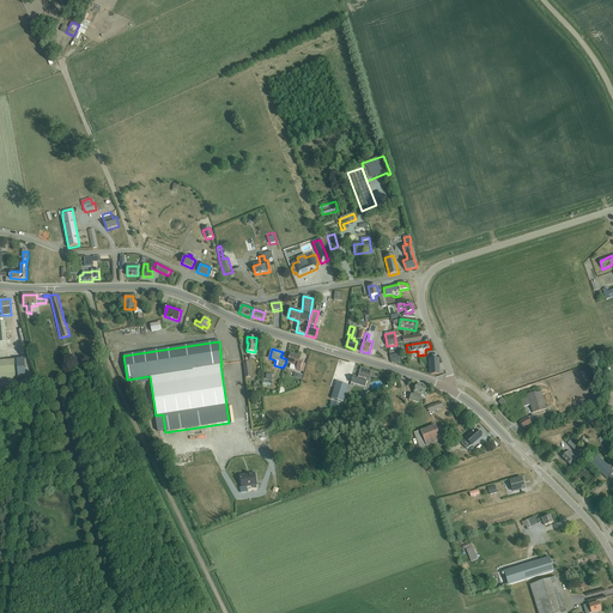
[(298,363),(301,357),(290,354),(287,364),(291,364),(290,369),(299,371),(302,363),(298,363)]
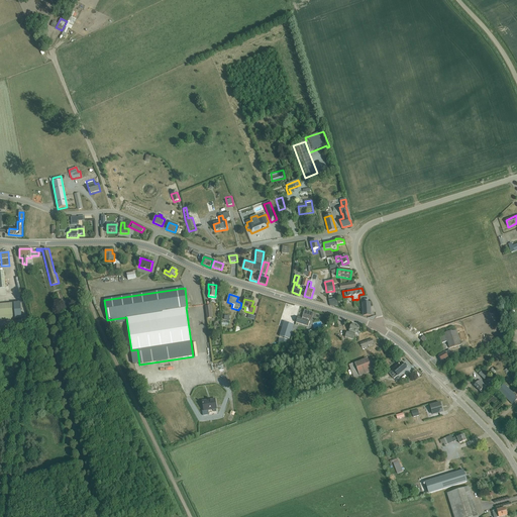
[(336,299),(328,301),(330,306),(334,307),(338,306),(336,299)]
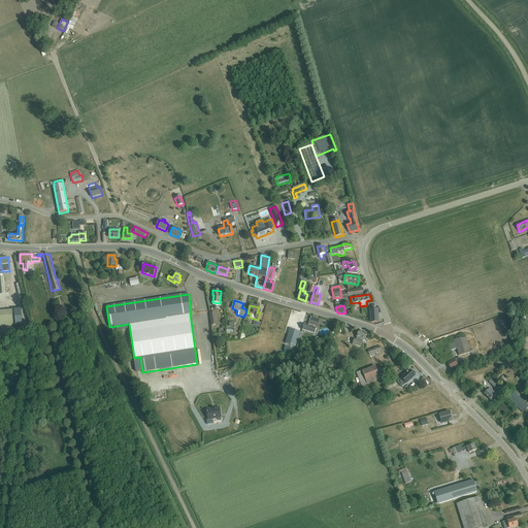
[(0,308),(0,327),(14,326),(13,310),(3,311),(2,308),(0,308)]
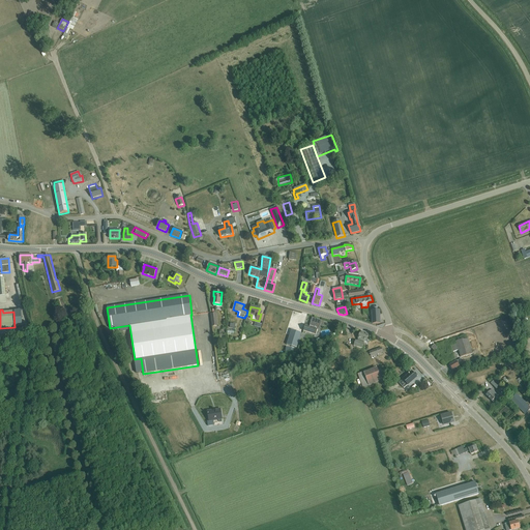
[(372,311),(373,324),(380,324),(380,311),(372,311)]
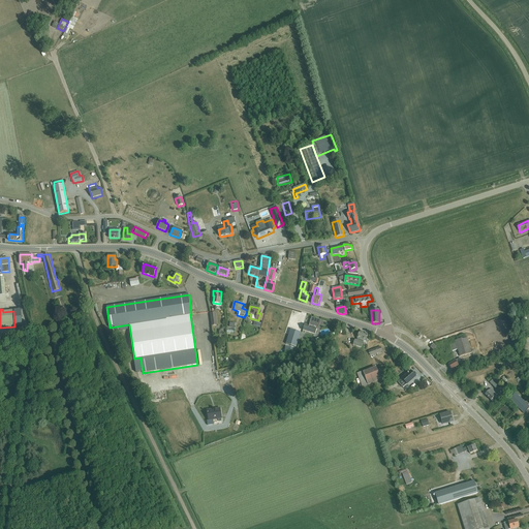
[(317,329),(318,330),(321,320),(317,319),(316,318),(311,317),(309,327),(305,325),(303,331),(315,334),(317,329)]
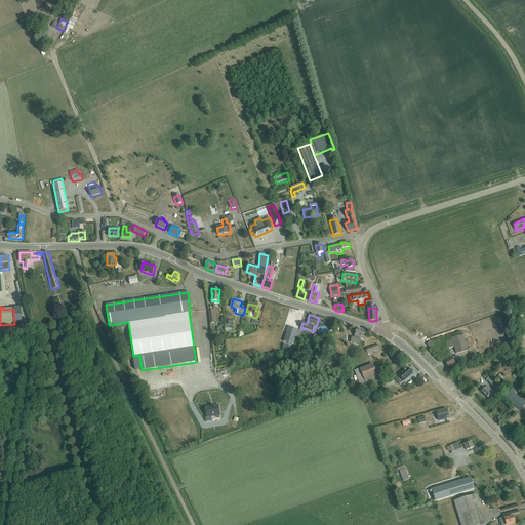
[(288,327),(283,341),(294,346),(298,330),(288,327)]
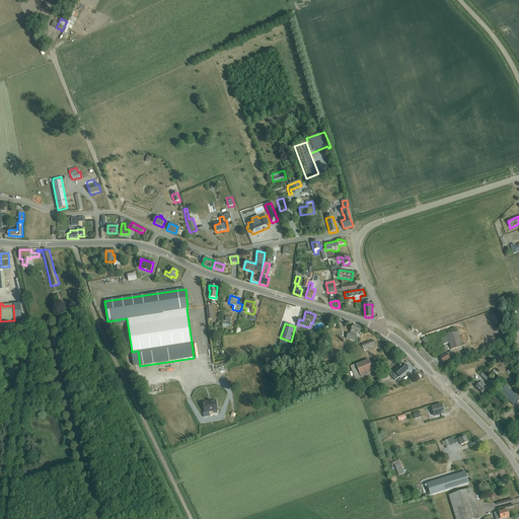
[(361,334),(359,332),(361,327),(354,324),(351,332),(351,335),(349,334),(347,339),(355,342),(356,337),(360,338),(361,334)]
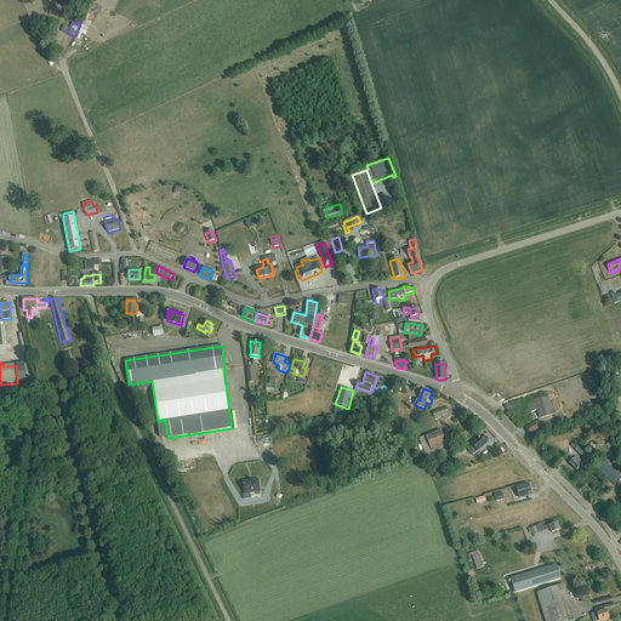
[(537,411),(539,417),(553,415),(548,397),(535,400),(535,404),(529,405),(531,412),(537,411)]
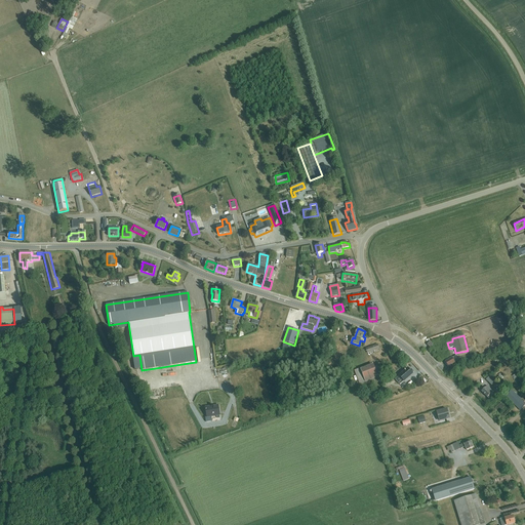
[(457,358),(456,356),(452,359),(451,358),(445,362),(445,363),(445,364),(446,365),(447,367),(454,364),(455,365),(459,362),(457,358)]
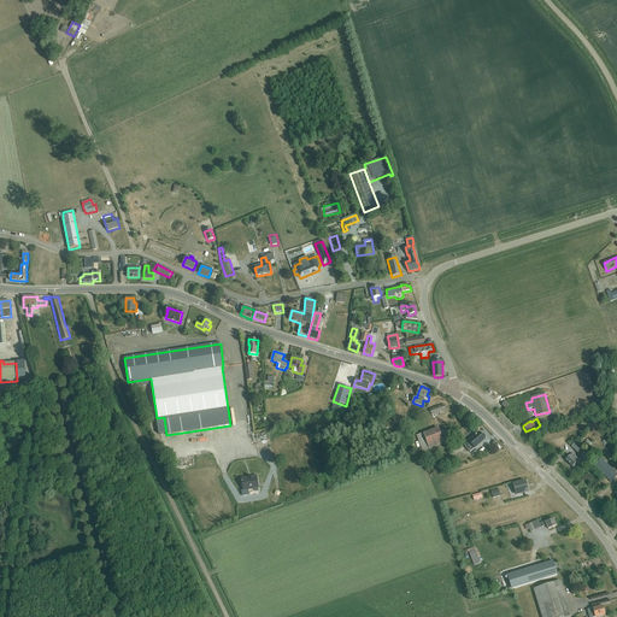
[(416,436),(423,452),(423,454),(450,444),(446,435),(446,436),(444,430),(440,433),(438,428),(423,434),(416,436)]
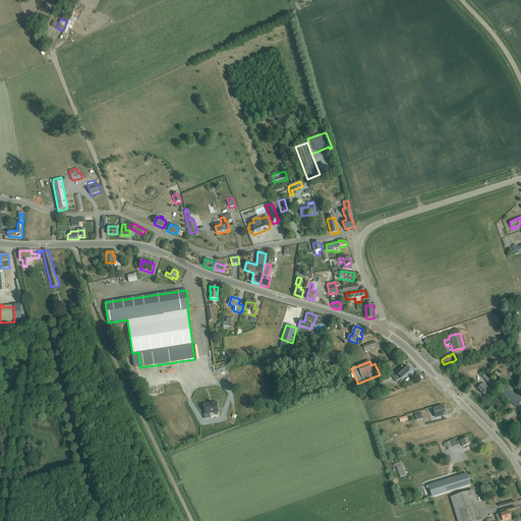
[(405,366),(392,377),(397,382),(401,379),(409,371),(405,366)]
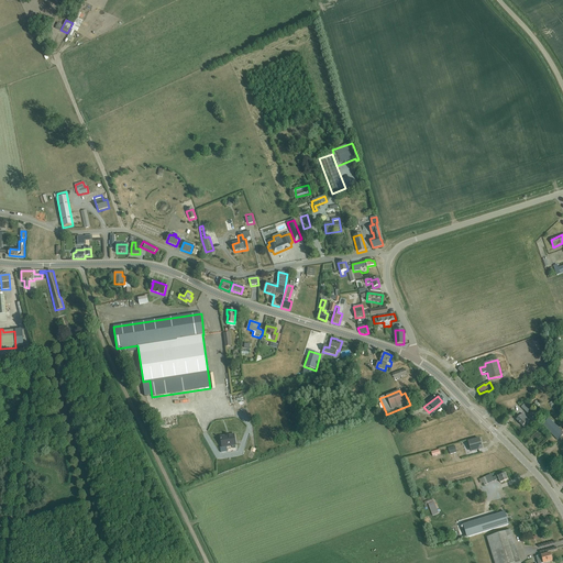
[(410,407),(412,414),(422,409),(419,403),(410,407)]
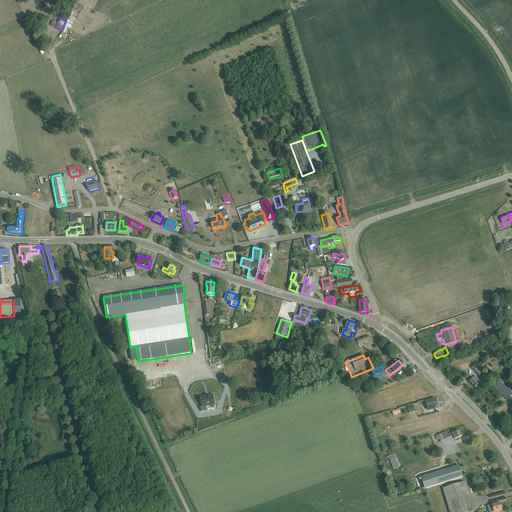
[(474,370),(480,376),(484,372),(478,367),(474,370)]
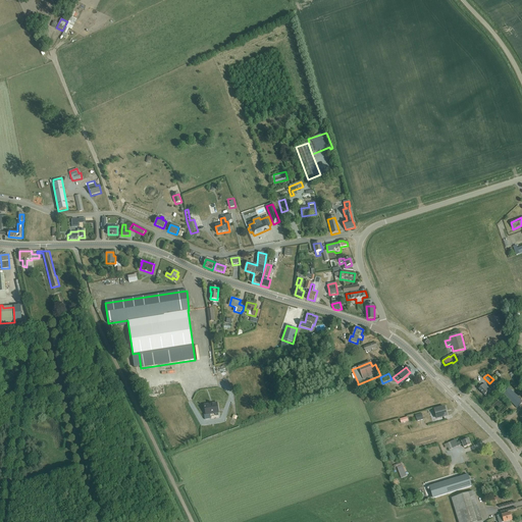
[(159,380),(160,386),(181,382),(180,377),(159,380)]
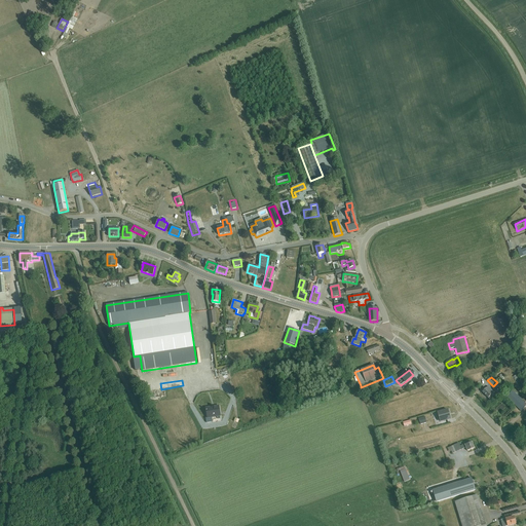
[(488,386),(487,388),(482,392),(489,400),(495,395),(488,386)]
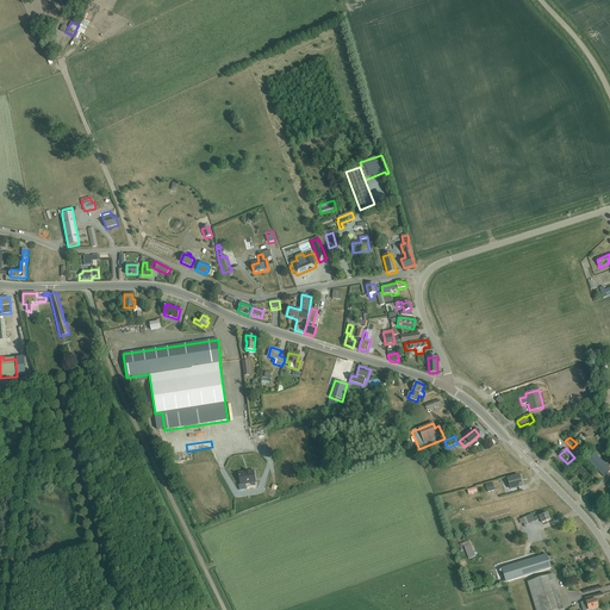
[(609,471),(609,470),(595,454),(587,460),(604,478),(609,471)]
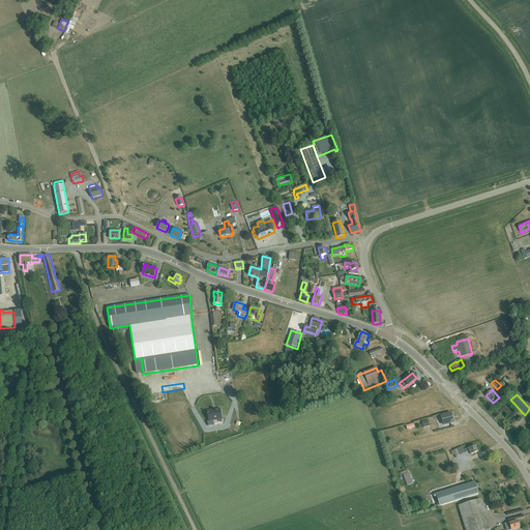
[(207,411),(209,421),(222,419),(221,409),(207,411)]
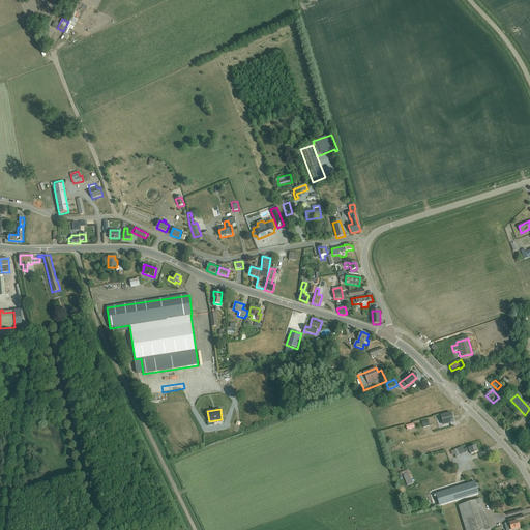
[(441,418),(440,419),(441,423),(443,423),(443,425),(453,422),(450,413),(441,416),(441,418)]
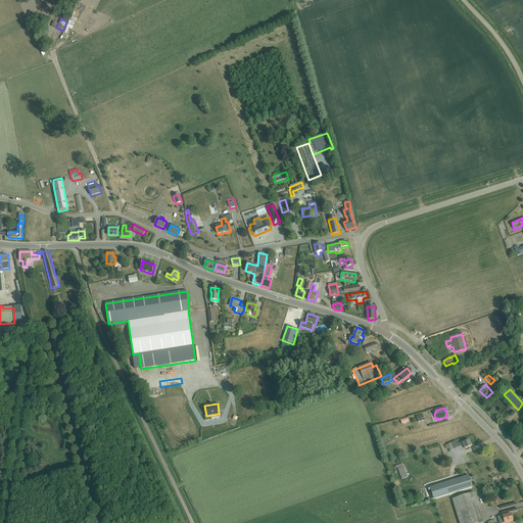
[(462,442),(458,443),(459,447),(464,445),(465,448),(469,446),(472,445),(470,443),(469,440),(466,441),(463,442),(462,442)]
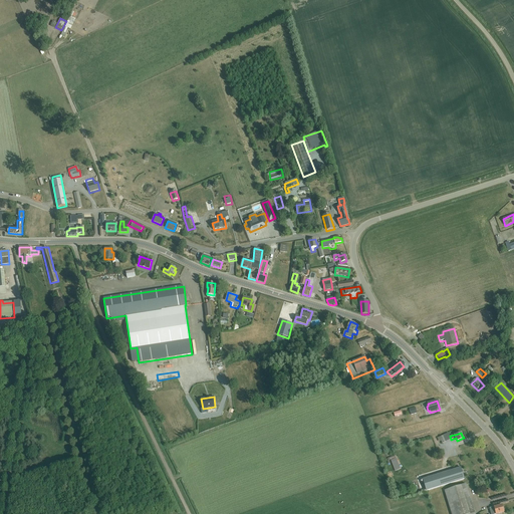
[(396,471),(401,469),(399,458),(393,460),(396,471)]
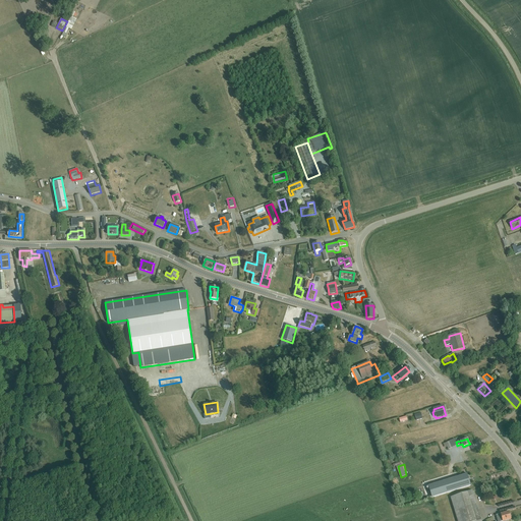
[(467,474),(457,477),(461,488),(471,485),(467,474)]
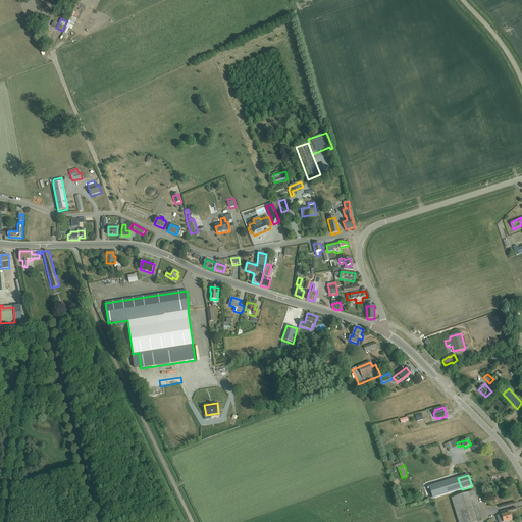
[(451,499),(458,521),(476,521),(477,521),(481,520),(473,491),(451,499)]
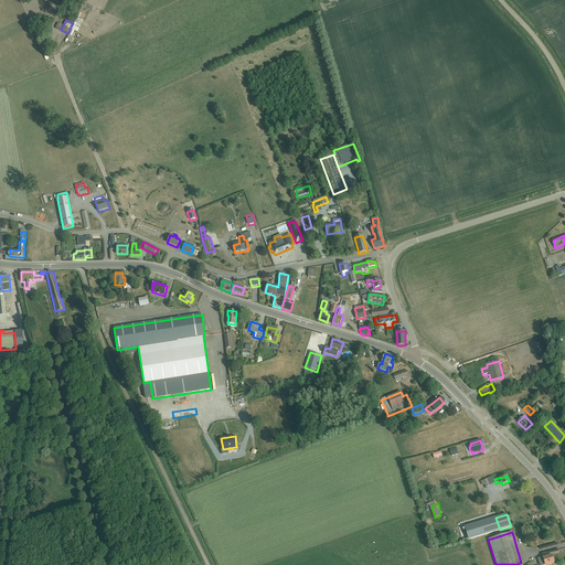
[(552,555),(543,557),(537,558),(539,564),(545,564),(554,563),(552,555)]
